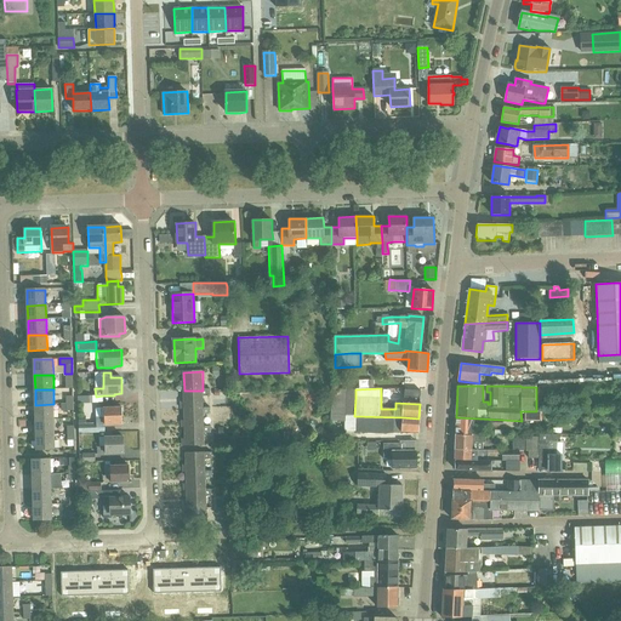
[(184,402),(181,402),(181,409),(184,409),(204,409),(203,397),(210,397),(209,389),(203,391),(184,391),(184,402)]
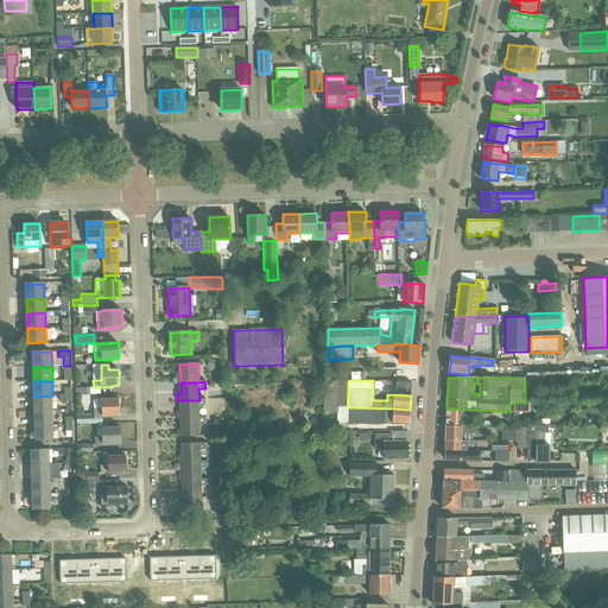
[(410,423),(410,410),(394,409),(347,407),(348,390),(348,381),(328,381),(325,390),(325,412),(337,412),(337,423),(349,423),(356,423),(356,424),(373,425),(393,424),(393,423),(410,423)]
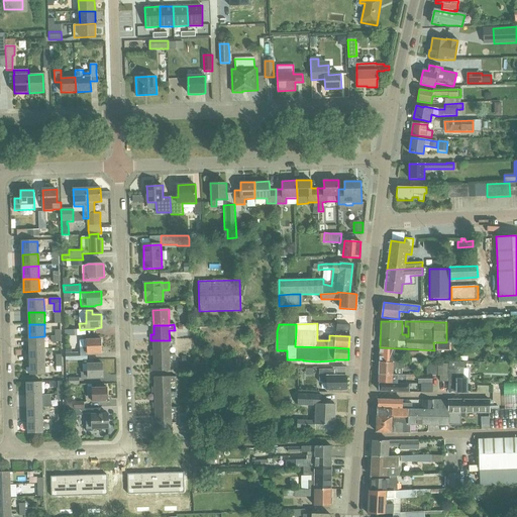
[(44,336),(29,337),(29,349),(45,349),(44,336)]
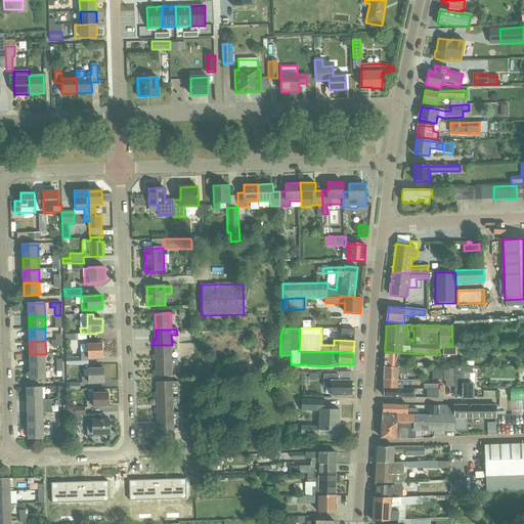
[(72,351),(67,351),(67,365),(88,364),(88,358),(103,358),(103,344),(88,345),(81,345),(82,353),(82,356),(72,357),(72,351)]
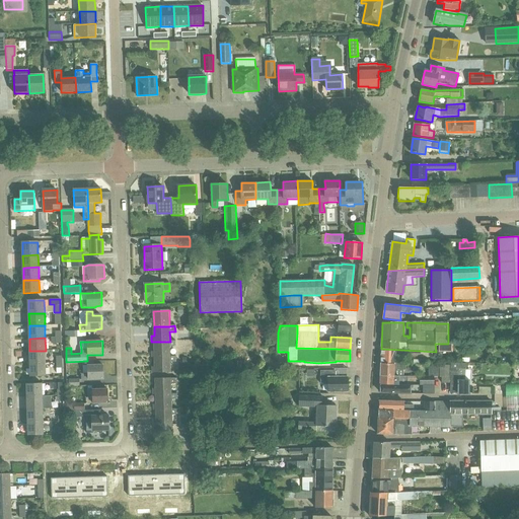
[(154,351),(151,351),(152,357),(155,357),(170,357),(170,347),(176,346),(175,341),(170,342),(154,342),(154,351)]
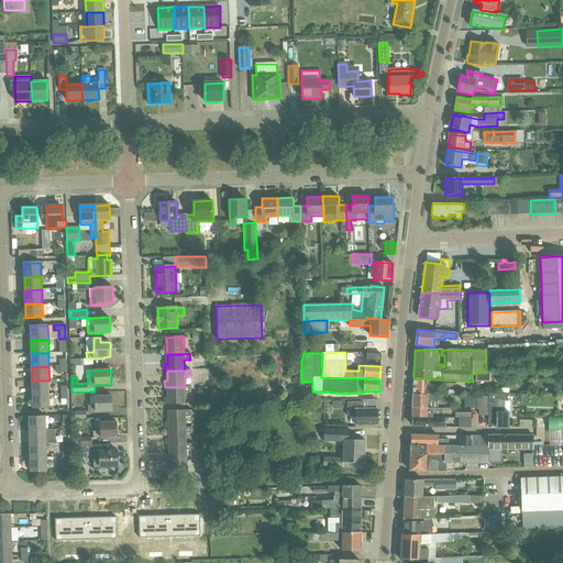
[(476,373),(476,382),(490,383),(492,373),(476,373)]
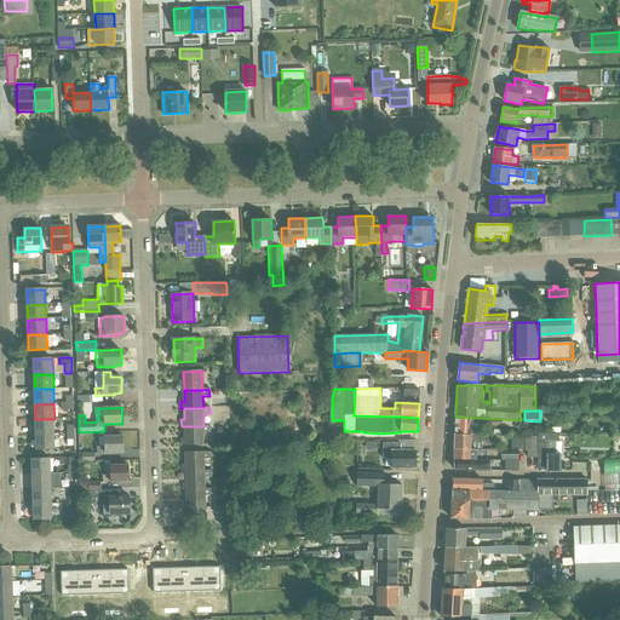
[(455,417),(455,435),(472,435),(472,426),(476,428),(476,426),(501,428),(501,419),(455,417)]
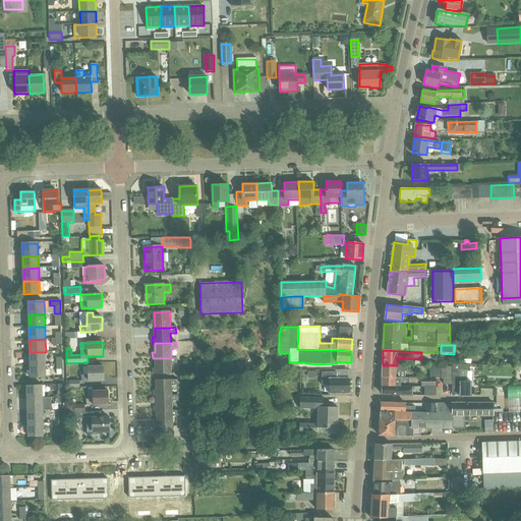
[(46,364),(46,352),(30,352),(31,365),(46,364)]
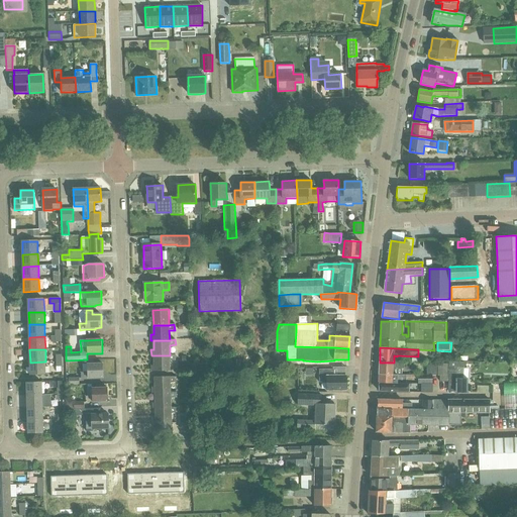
[(154,366),(151,366),(151,372),(154,372),(171,371),(170,360),(176,359),(176,354),(170,355),(154,355),(154,366)]
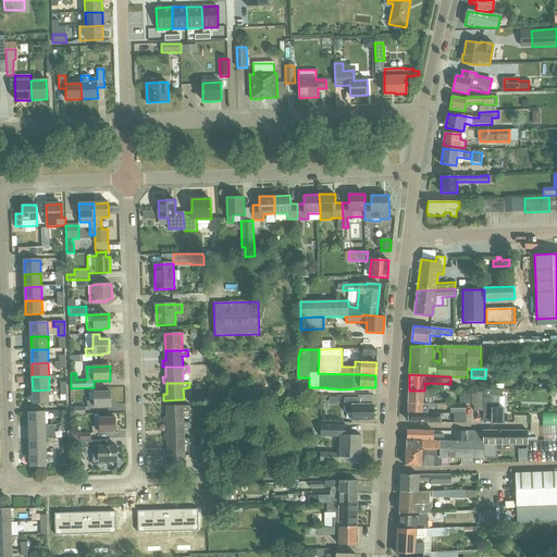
[(50,404),(49,390),(33,391),(33,405),(50,404)]
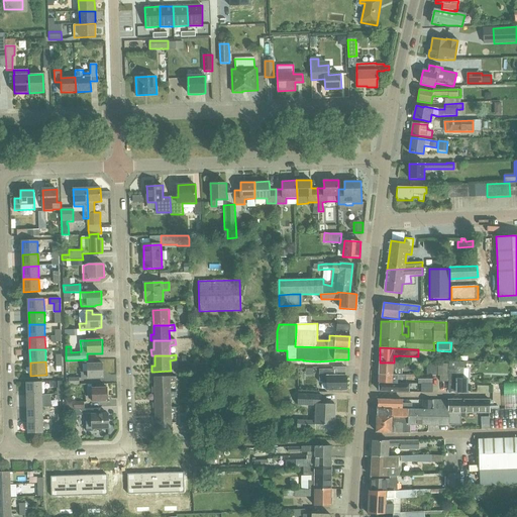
[(448,362),(448,364),(448,375),(448,382),(448,384),(449,384),(455,384),(455,393),(456,393),(468,393),(468,379),(462,379),(463,368),(463,362),(455,362),(449,362),(448,362)]
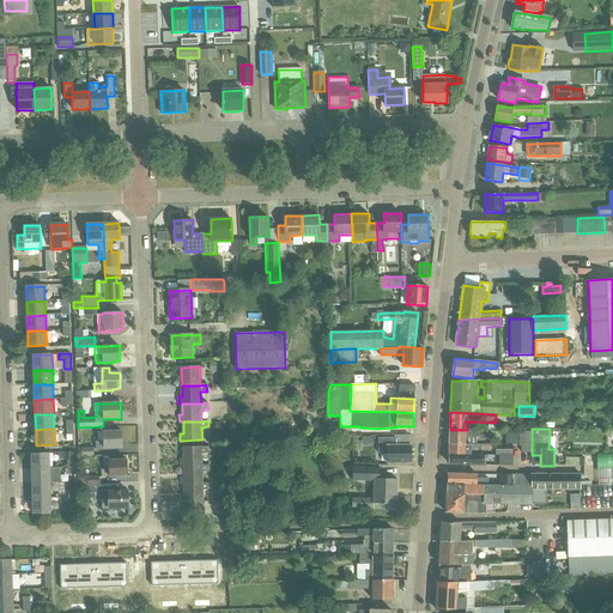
[(450,430),(449,444),(465,444),(477,445),(477,437),(479,437),(479,431),(450,430)]
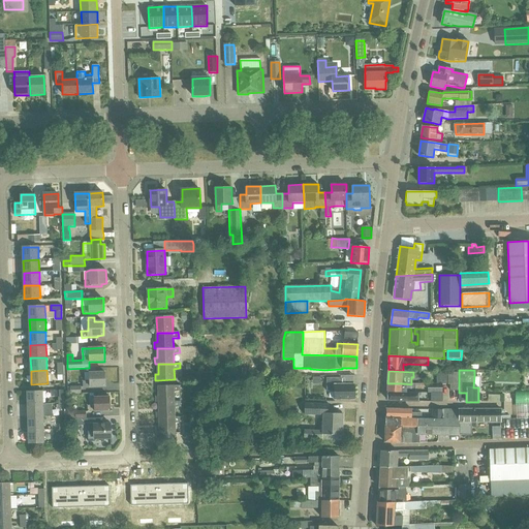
[(84,387),(105,386),(105,372),(90,373),(91,381),(84,381),(84,387)]
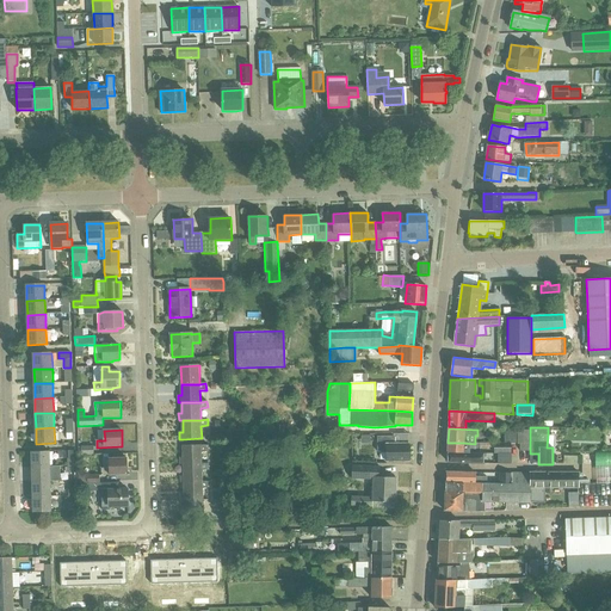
[(505,430),(505,444),(511,444),(517,444),(518,430),(505,430)]
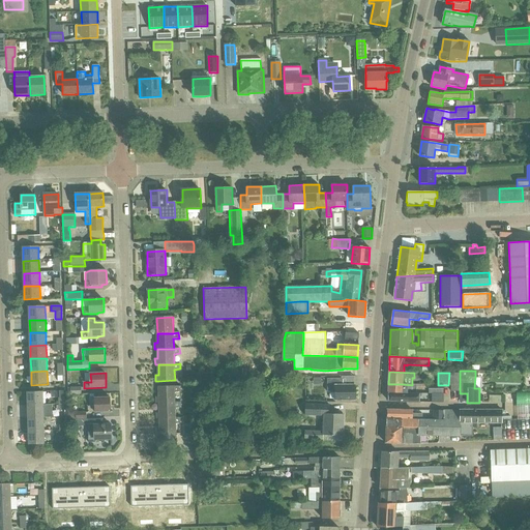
[(460,373),(449,373),(448,385),(450,385),(450,391),(460,391),(460,384),(460,373)]
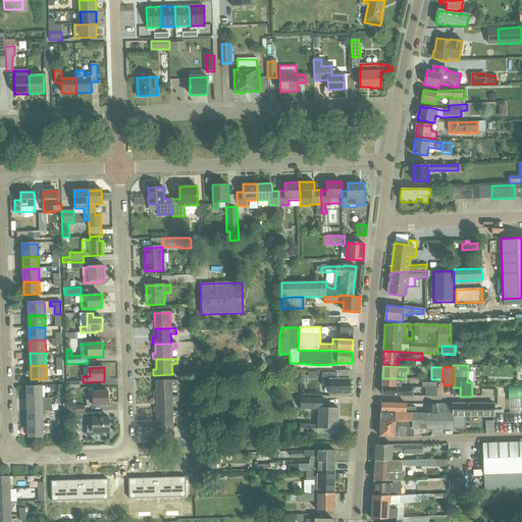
[(341,379),(341,372),(322,373),(322,385),(329,385),(330,394),(350,394),(350,379),(341,379)]
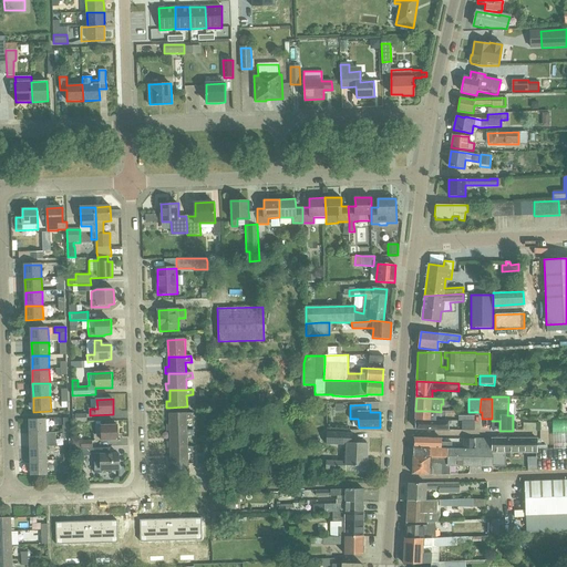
[(415,411),(415,420),(435,421),(445,421),(445,416),(445,412),(441,412),(430,411),(415,411)]
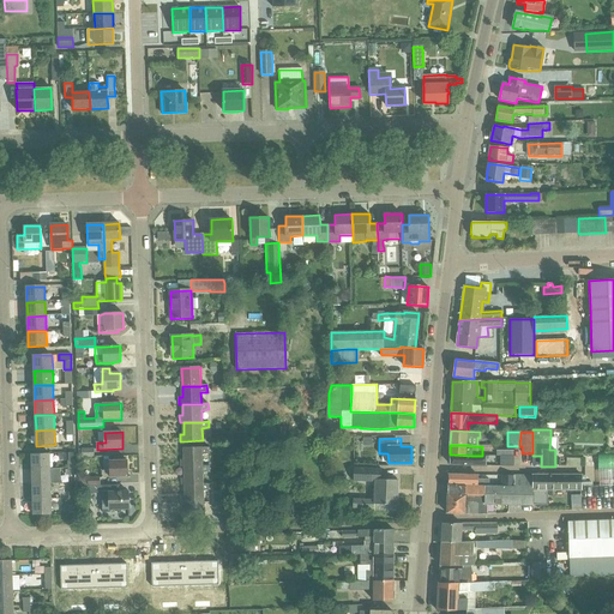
[(513,456),(513,446),(507,446),(497,446),(497,456),(513,456)]
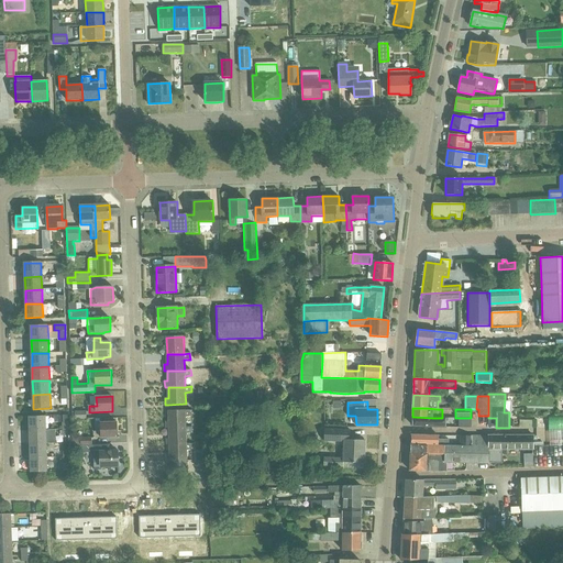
[(169,421),(166,421),(166,428),(169,428),(186,428),(186,417),(192,417),(192,410),(186,410),(168,411),(169,421)]
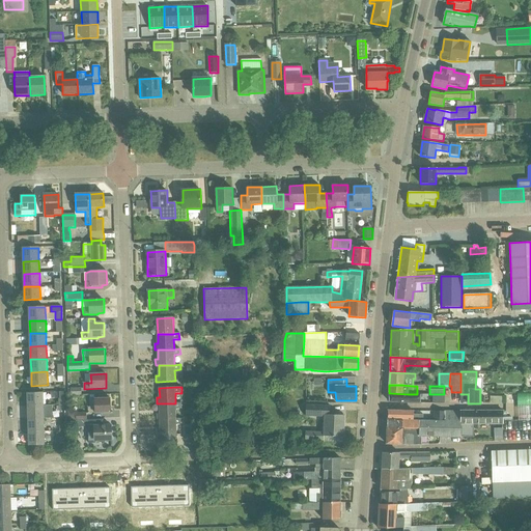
[(516,406),(530,404),(530,391),(516,392),(516,406)]
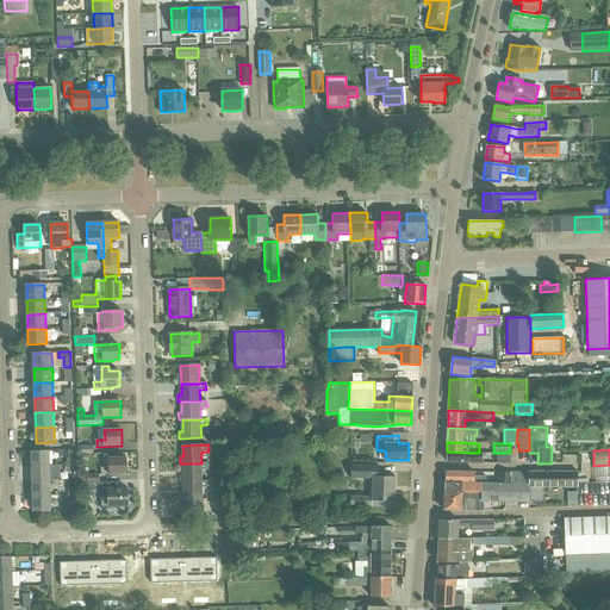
[(32,467),(50,466),(50,450),(32,452),(32,467)]
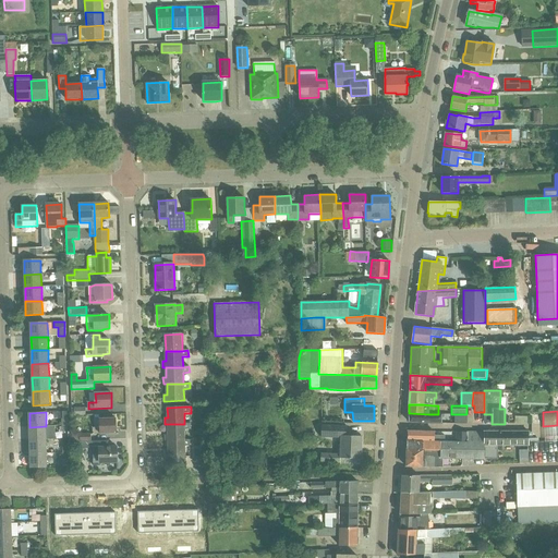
[(409,413),(408,423),(426,423),(441,424),(441,420),(441,414),(438,414),(428,414),(409,413)]
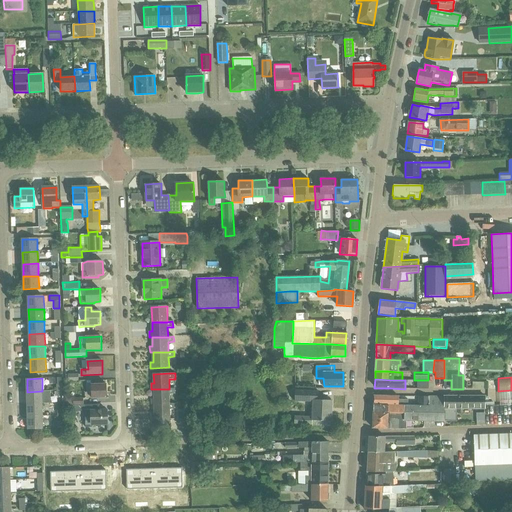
[(427,380),(416,380),(416,389),(427,389),(427,380)]
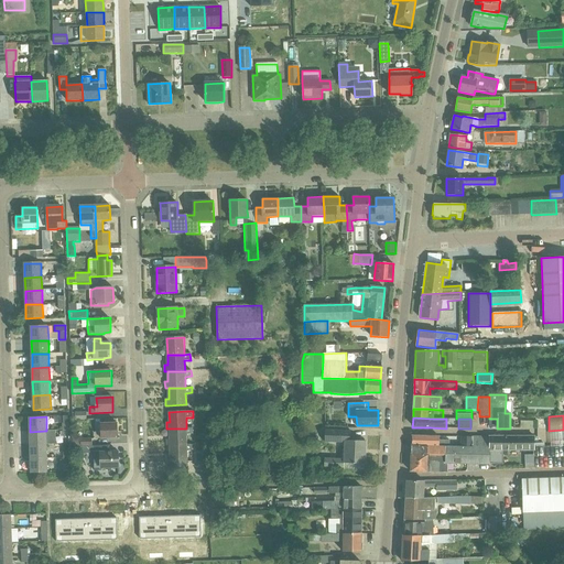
[(94,438),(118,438),(117,423),(101,423),(101,432),(94,433),(94,438)]
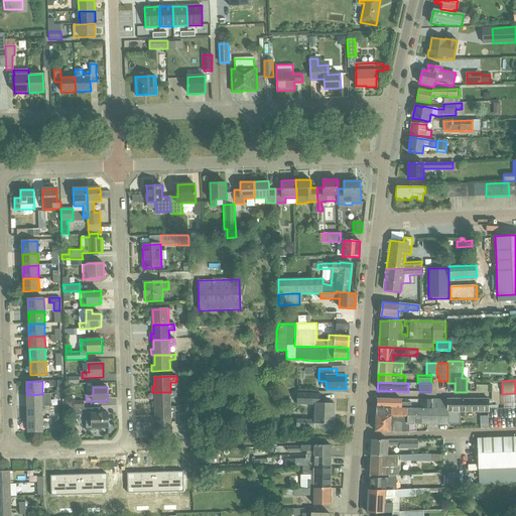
[(155,401),(152,401),(152,407),(155,407),(171,407),(171,397),(176,397),(176,392),(170,392),(155,392),(155,401)]
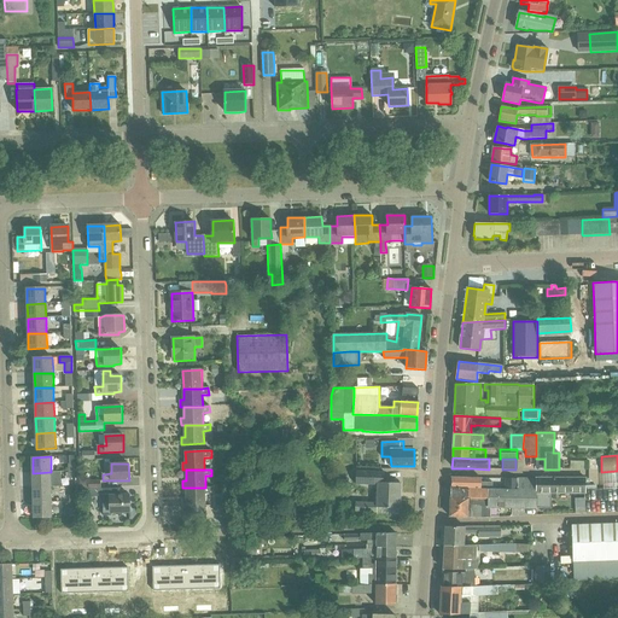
[(617,488),(617,471),(601,472),(602,489),(617,488)]
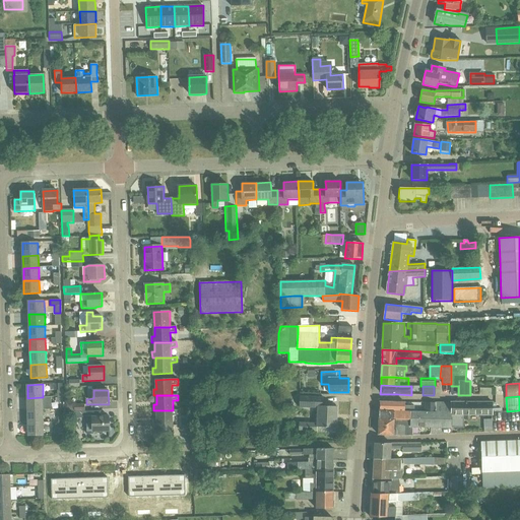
[(27,410),(44,410),(52,409),(51,397),(43,397),(27,398),(27,410)]
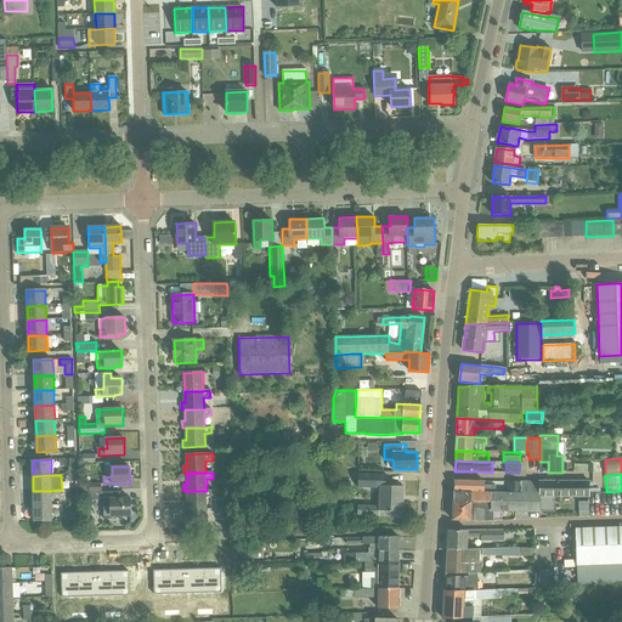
[(358,475),(358,487),(379,488),(379,507),(358,505),(357,515),(379,516),(379,519),(402,520),(402,512),(403,487),(386,486),(386,475),(358,475)]
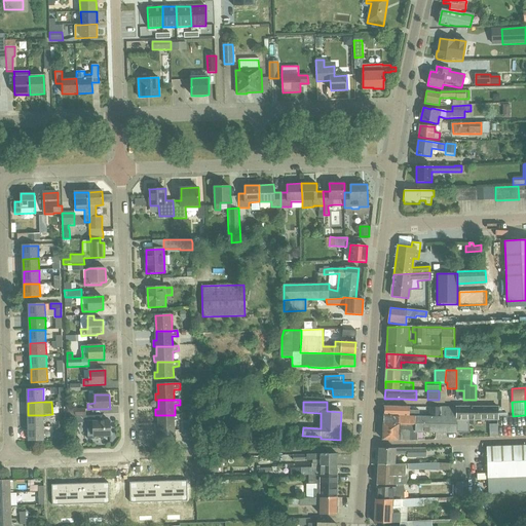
[(384,407),(383,416),(419,416),(419,411),(409,411),(409,407),(402,408),(384,407)]
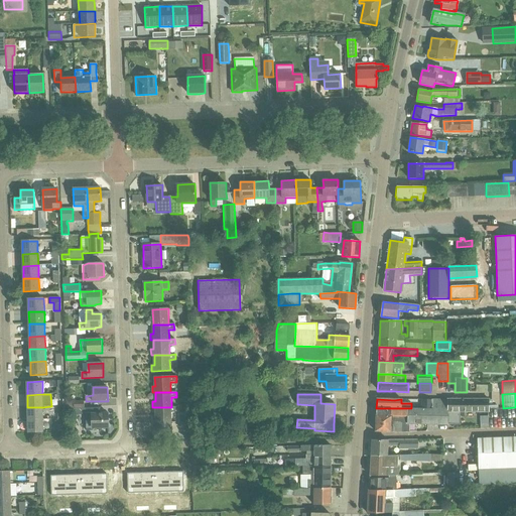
[(376,419),(375,431),(391,432),(391,431),(402,432),(409,431),(409,423),(446,424),(446,422),(446,400),(432,400),(432,409),(421,409),(411,408),(376,408),(376,419)]
